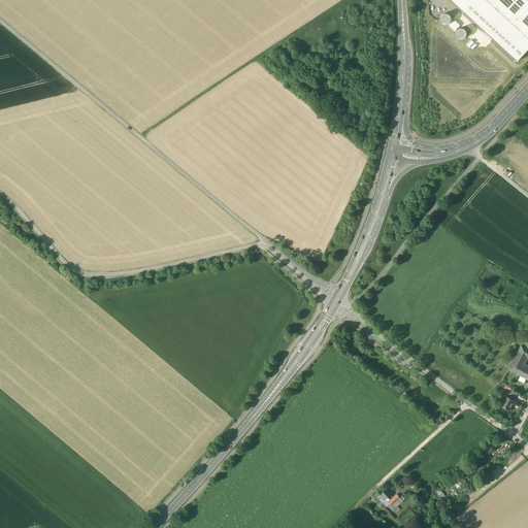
[(527,0),(450,0),(517,62),(527,50),(527,0)]
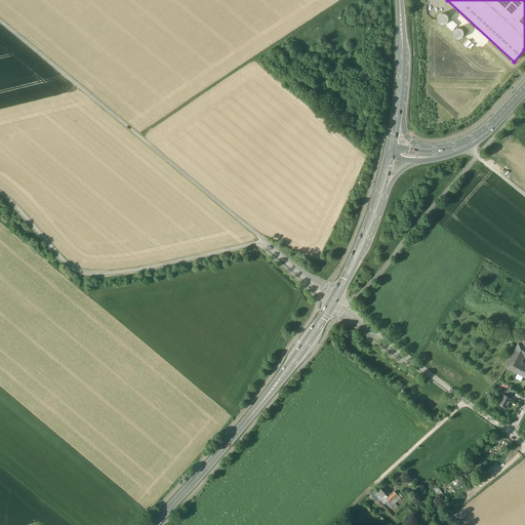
[(438,18),(438,19),(438,22),(440,24),(442,25),(443,25),(445,25),(447,24),(448,22),(448,19),(448,17),(447,15),(445,14),(443,14),(441,14),(439,16),(438,18)]
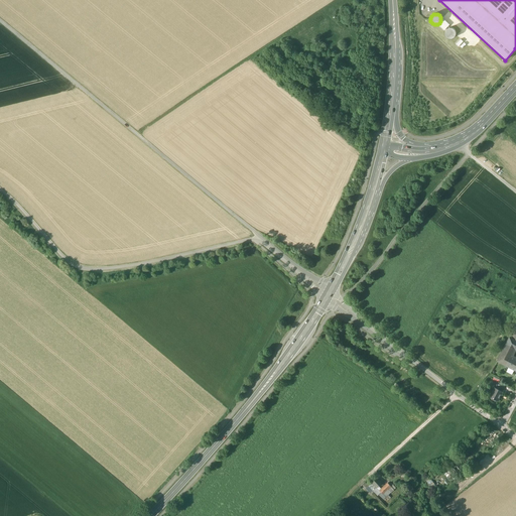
[(443,19),(438,25),(444,30),(449,25),(443,19)]
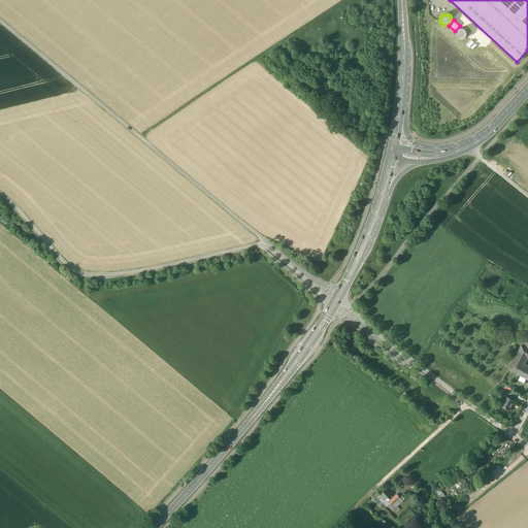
[(456,32),(456,35),(456,37),(457,38),(459,39),(461,40),(463,39),(465,38),(466,36),(466,34),(466,32),(465,30),(463,29),(461,29),(459,29),(457,30),(456,32)]
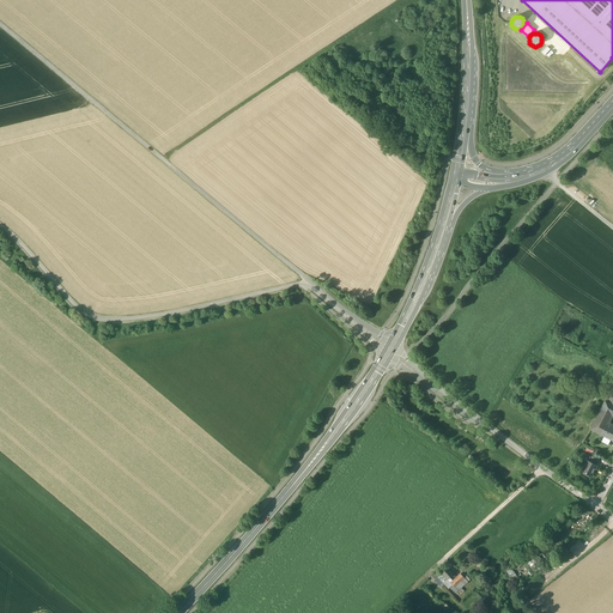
[(612,405),(608,402),(606,401),(601,410),(612,414),(612,405)]
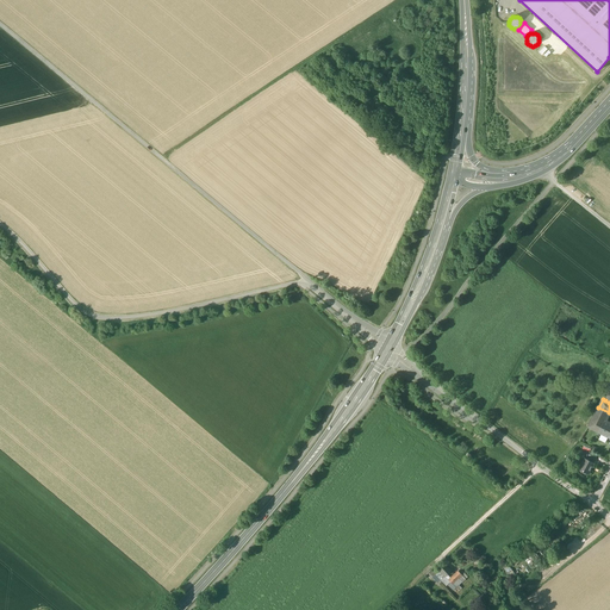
[(609,412),(598,408),(587,428),(598,433),(604,422),(609,412)]
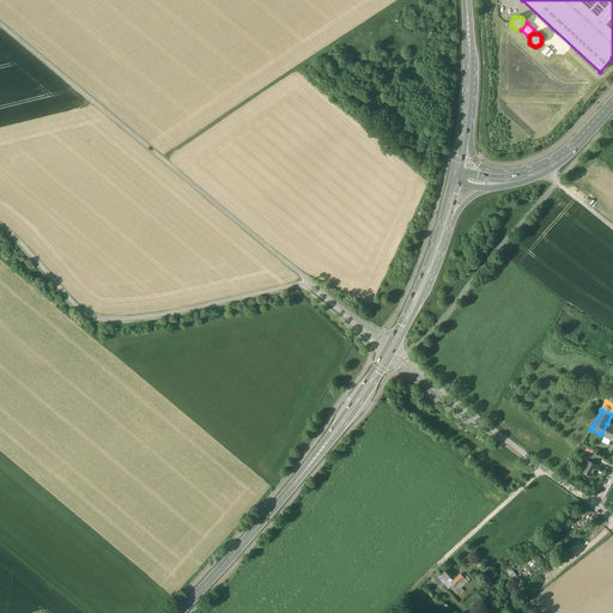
[(612,426),(607,424),(601,435),(604,436),(612,441),(612,426)]
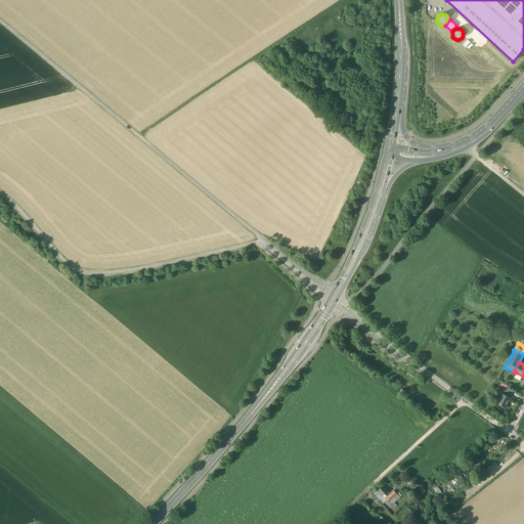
[(523,377),(516,373),(514,378),(523,382),(523,377)]
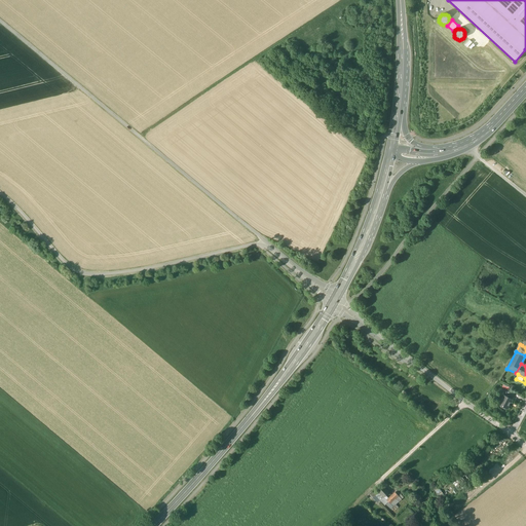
[(512,400),(503,396),(499,405),(508,409),(512,400)]
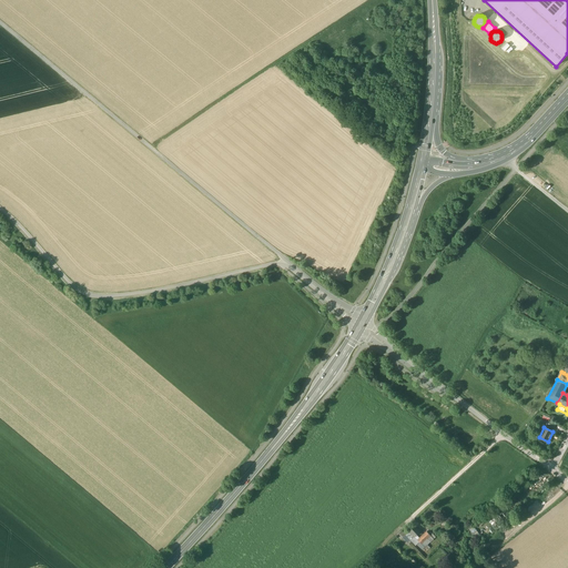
[(415,526),(409,531),(414,537),(415,537),(421,531),(415,526)]
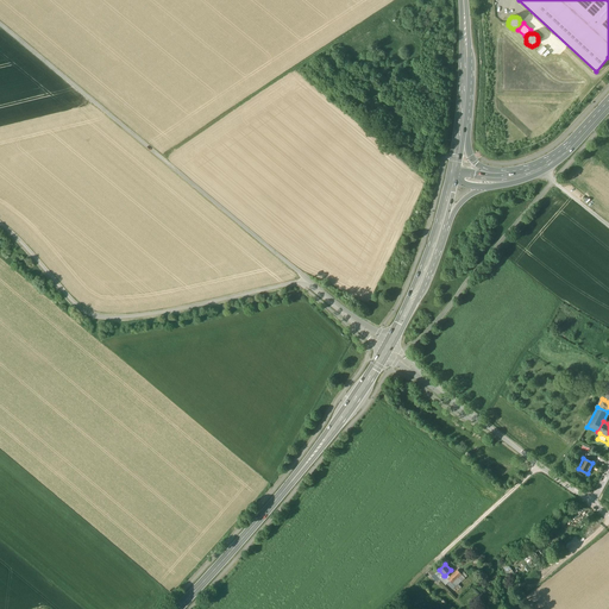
[(458,570),(447,579),(450,581),(452,584),(454,581),(462,575),(458,570)]
